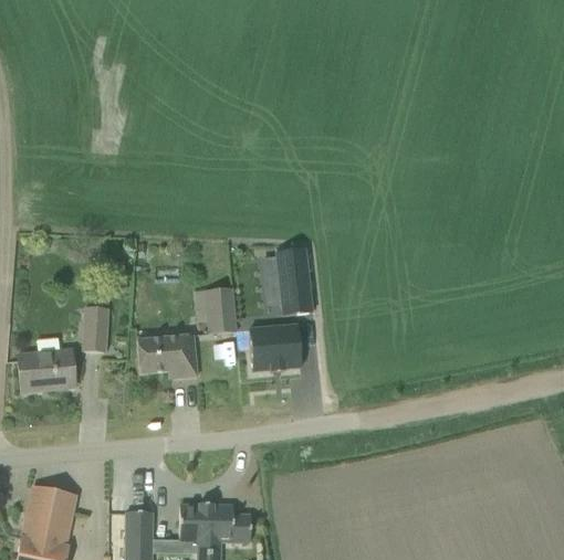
[(275,250),(283,314),(314,310),(307,245),(275,250)]
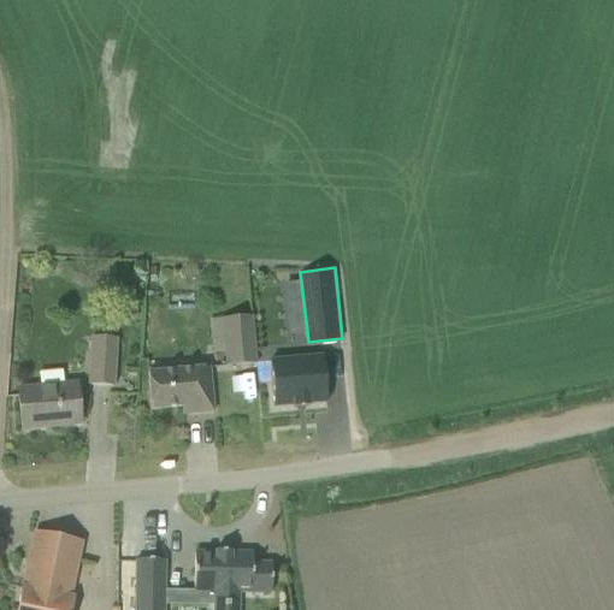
[(254,311),(225,313),(229,361),(258,359),(254,313),(254,311)]
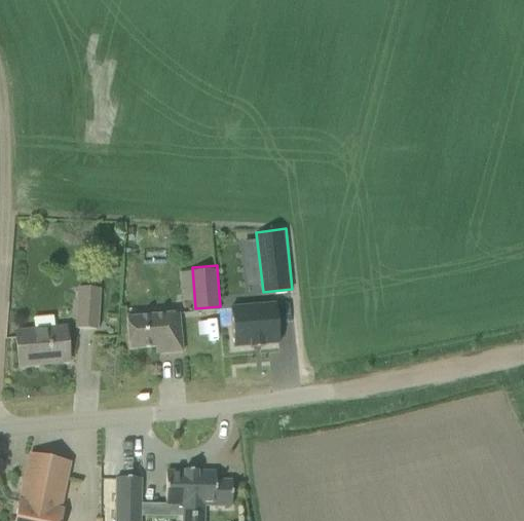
[(78,325),(98,326),(101,285),(80,284),(78,325)]
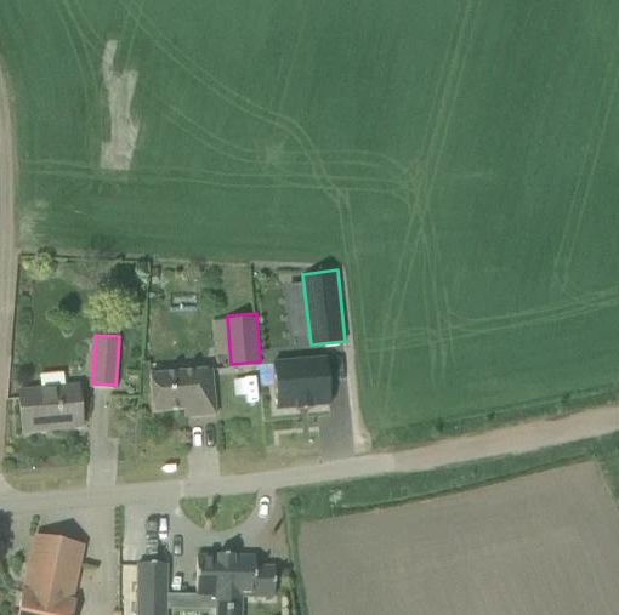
[(327,354),(276,359),(279,405),(299,403),(299,405),(313,404),(313,402),(331,400),(327,354)]
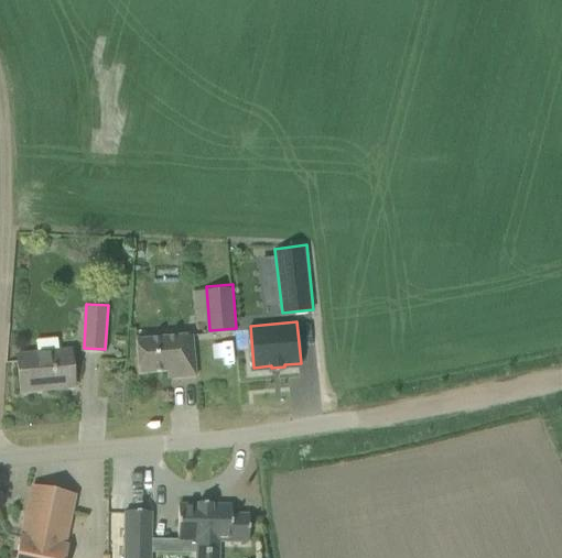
[(175,367),(175,374),(197,372),(194,331),(138,337),(138,349),(140,370),(175,367)]
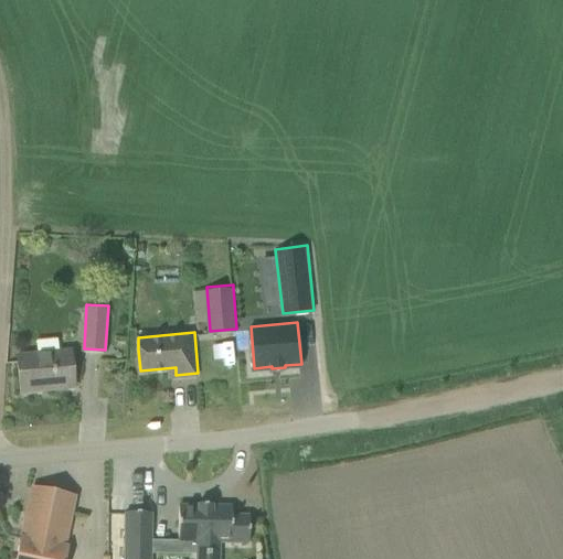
[(19,352),(22,389),(75,384),(72,347),(19,352)]
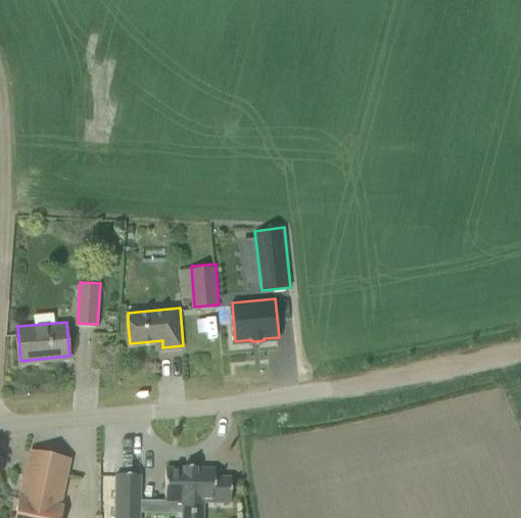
[(58,517),(72,457),(31,448),(15,517),(58,517)]
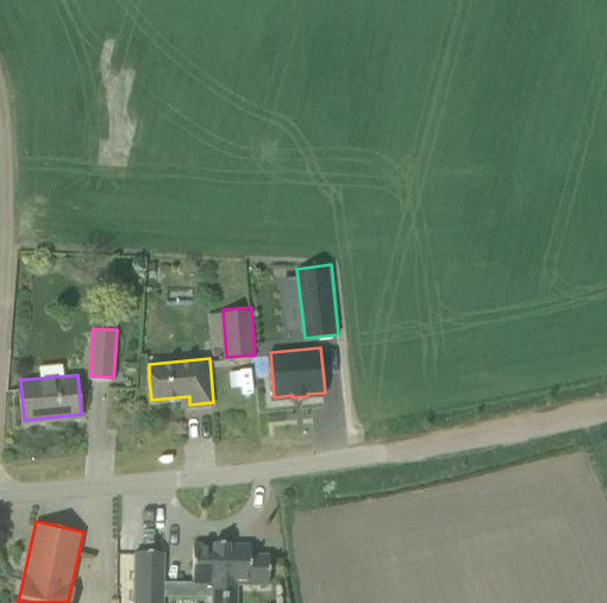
[(194,539),(194,582),(213,582),(212,602),(238,602),(239,582),(270,583),(270,550),(251,550),(252,540),(194,539)]
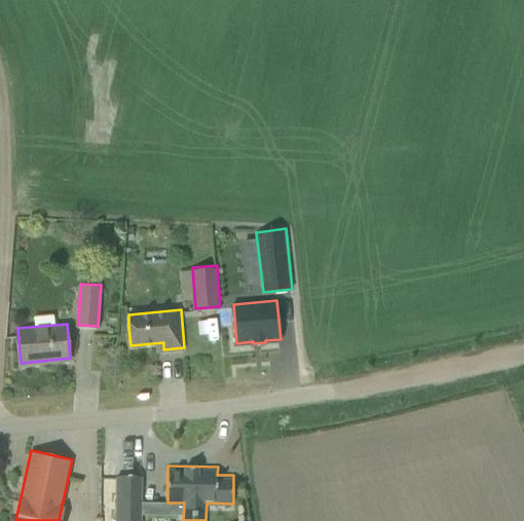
[(117,474),(116,520),(142,520),(143,474),(117,474)]
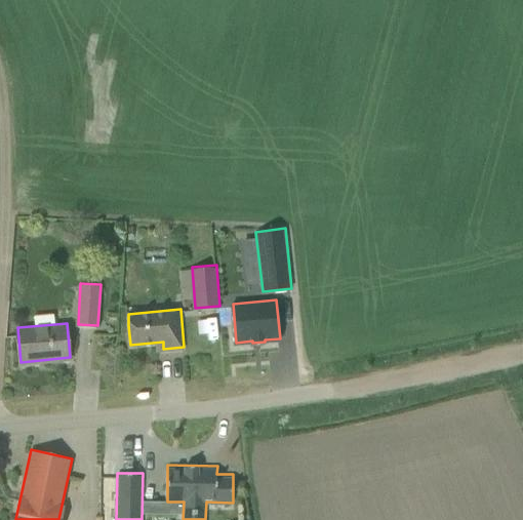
All buildings are outlined.
